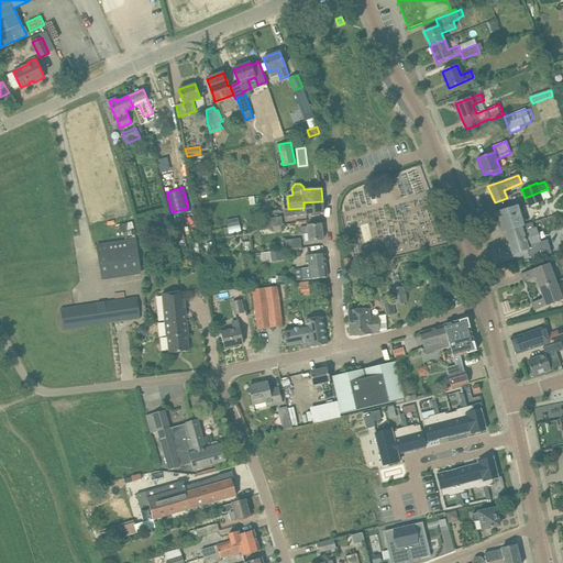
[(544,200),(541,191),(525,198),(528,207),(544,200)]
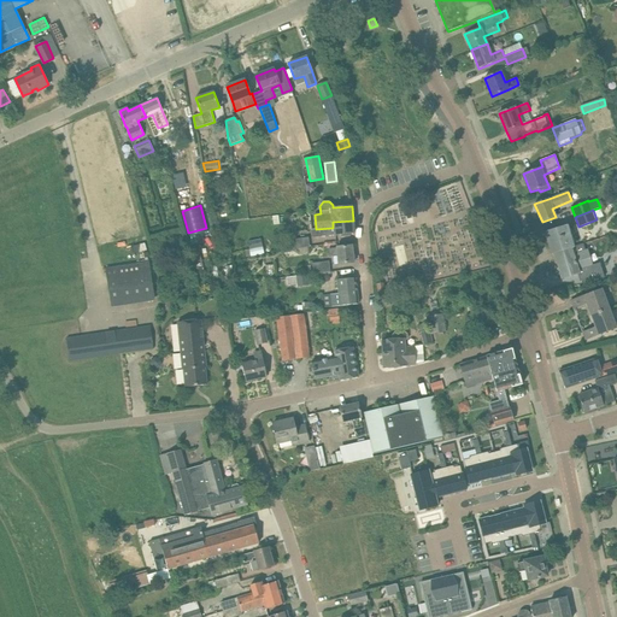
[(333,228),(316,229),(312,229),(312,236),(341,234),(341,236),(351,236),(351,234),(354,233),(353,221),(333,222),(333,228)]
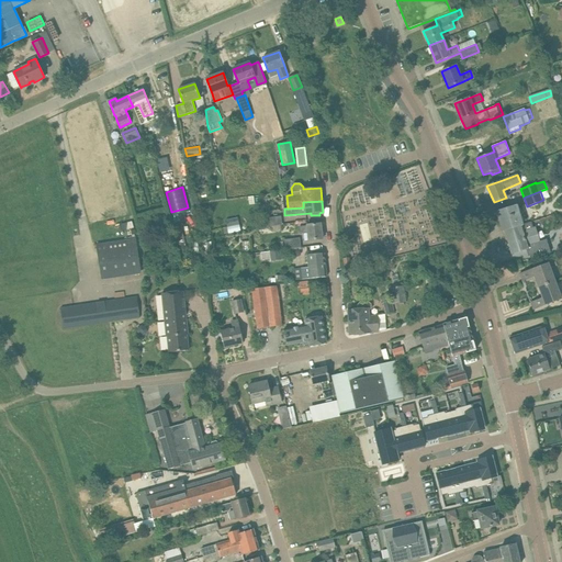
[(521,225),(516,206),(497,212),(503,231),(507,228),(508,234),(507,235),(513,253),(527,248),(526,246),(539,243),(535,228),(534,228),(531,222),(521,225)]
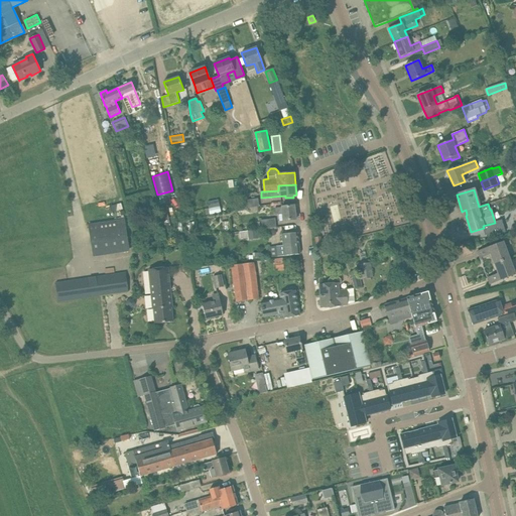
[(250,208),(258,207),(259,207),(258,199),(243,201),(239,202),(235,207),(236,210),(250,208)]
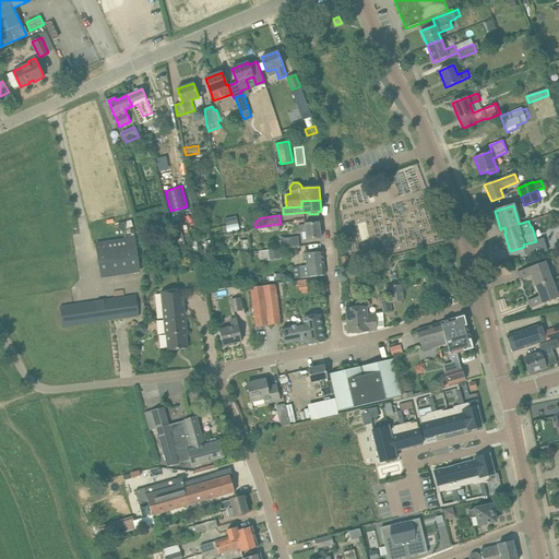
[(227,233),(239,230),(238,224),(237,217),(225,219),(226,226),(222,227),(223,233),(227,232),(227,233)]
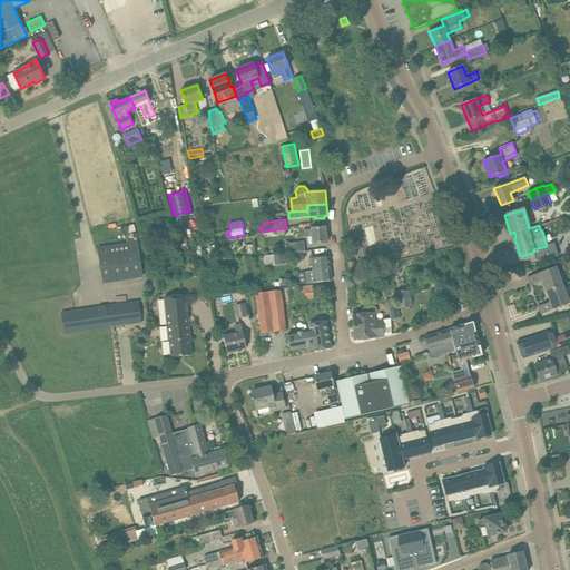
[(311,229),(303,229),(304,237),(312,236),(313,244),(327,243),(325,227),(311,228),(311,229)]
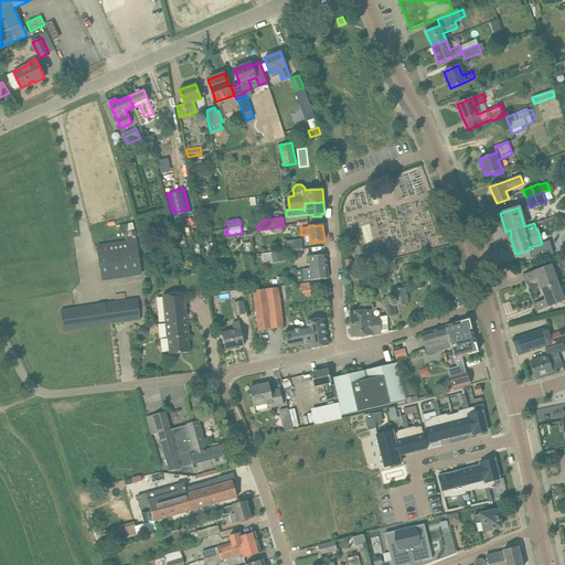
[(97,246),(103,281),(142,276),(137,240),(97,246)]
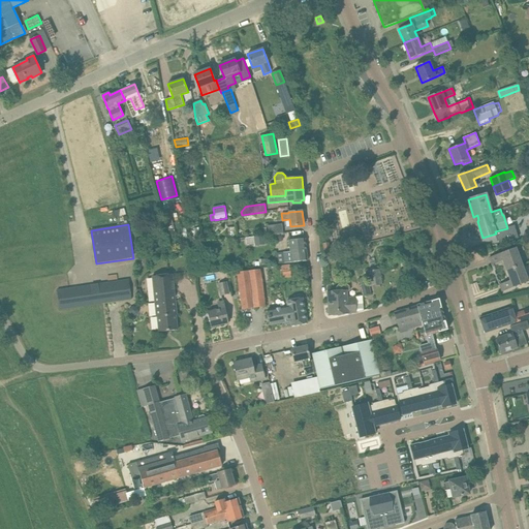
[(283,234),(282,224),(268,225),(269,235),(283,234)]
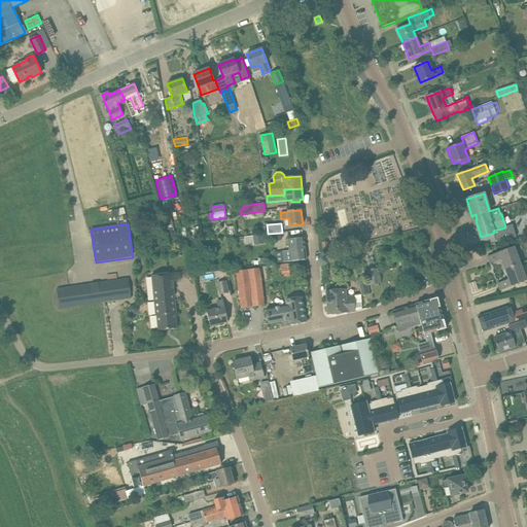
[(192,224),(187,225),(190,244),(196,243),(195,237),(200,236),(198,226),(192,227),(192,224)]
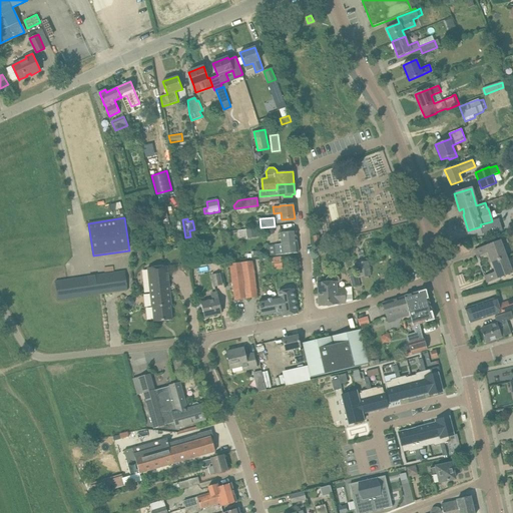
[(244,229),(245,235),(245,237),(255,236),(254,227),(244,229)]
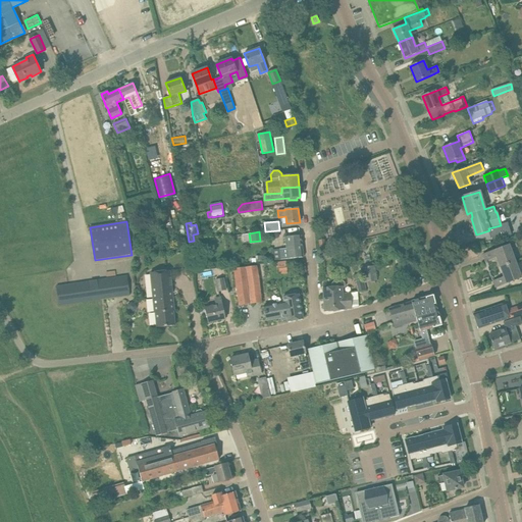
[(286,248),(272,250),(273,260),(304,257),(301,236),(285,238),(286,248)]
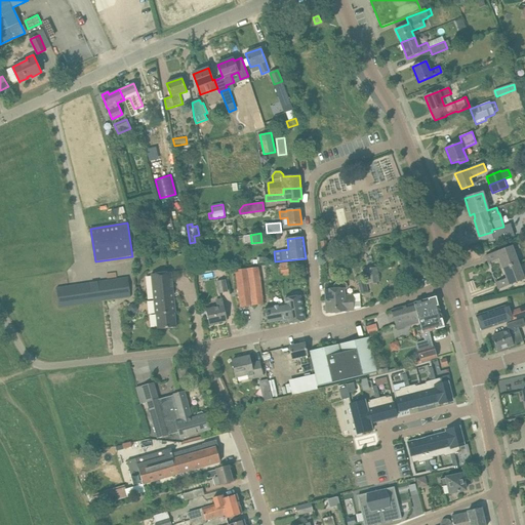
[(502,268),(518,263),(512,246),(485,256),(488,263),(499,258),(502,268)]
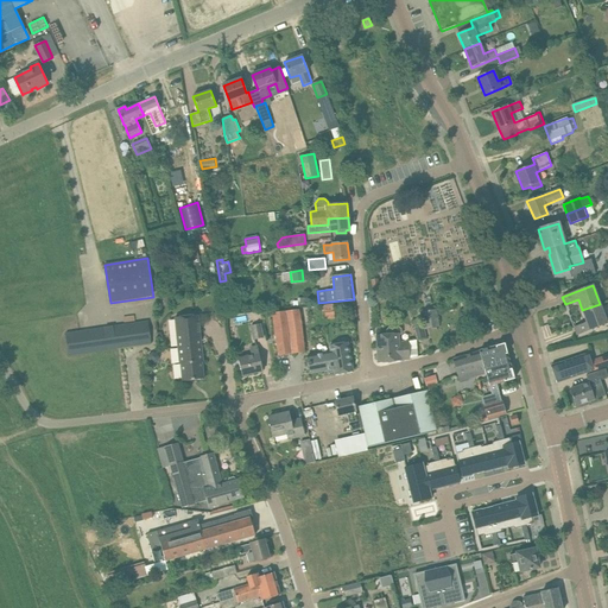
[(600,304),(582,310),(587,323),(574,328),(576,335),(607,323),(600,304)]
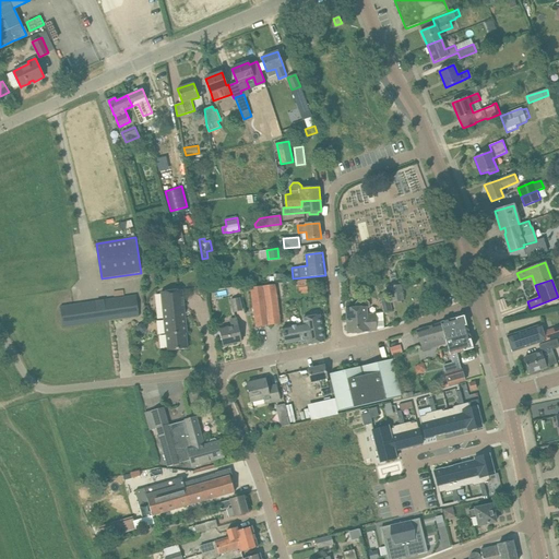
[(281,323),(275,285),(251,288),(256,326),(281,323)]
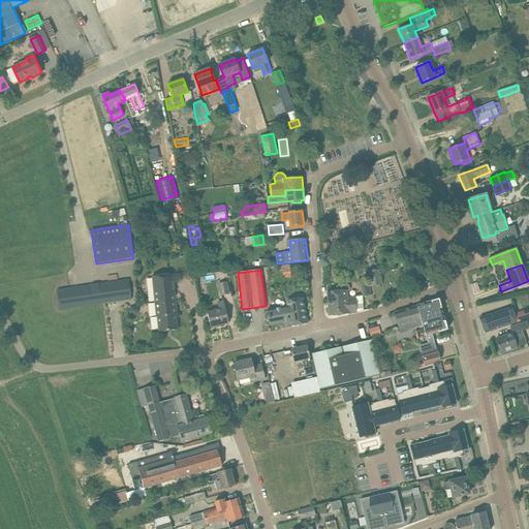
[(370,282),(370,285),(381,283),(379,270),(368,272),(370,282)]
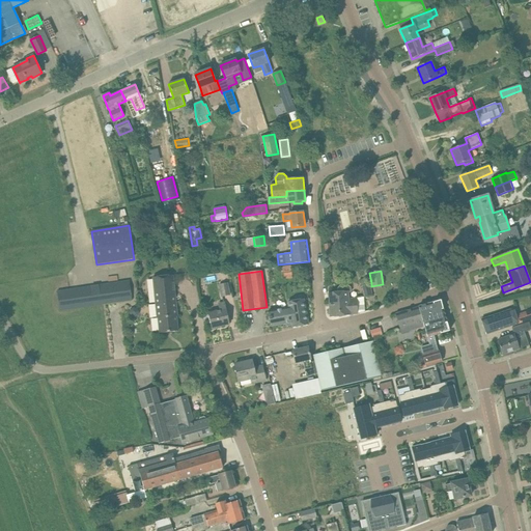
[(173,275),(152,277),(158,318),(160,333),(178,331),(176,316),(177,315),(175,290),(174,282),(173,275)]
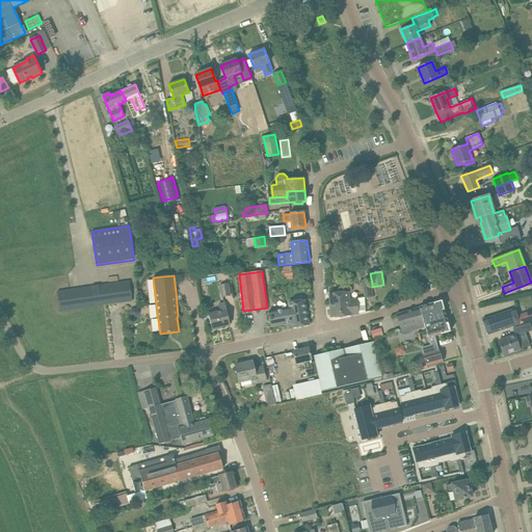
[(130,282),(58,291),(58,292),(60,311),(133,300),(130,282)]
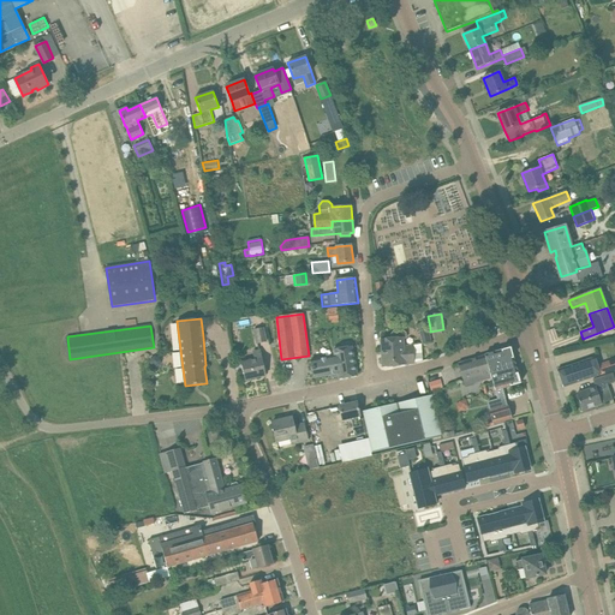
[(267,341),(263,328),(255,330),(257,344),(267,341)]
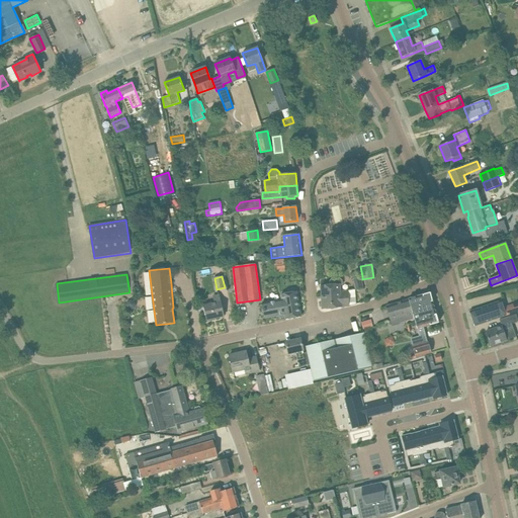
[(321,285),(322,299),(341,297),(341,298),(348,297),(348,290),(340,291),(340,285),(343,285),(342,280),(338,276),(332,277),(329,281),(330,284),(321,285)]
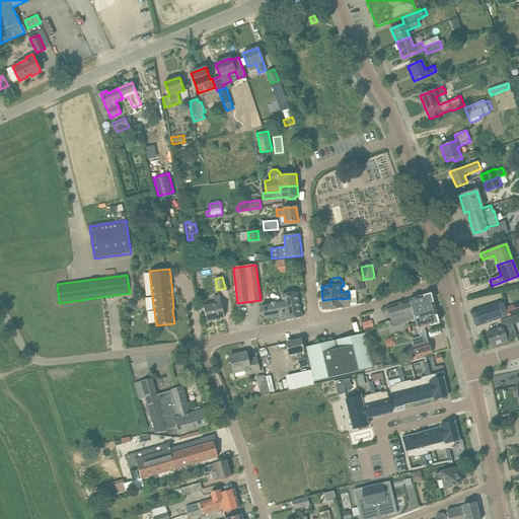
[(363,280),(363,277),(353,279),(356,290),(364,288),(363,280)]
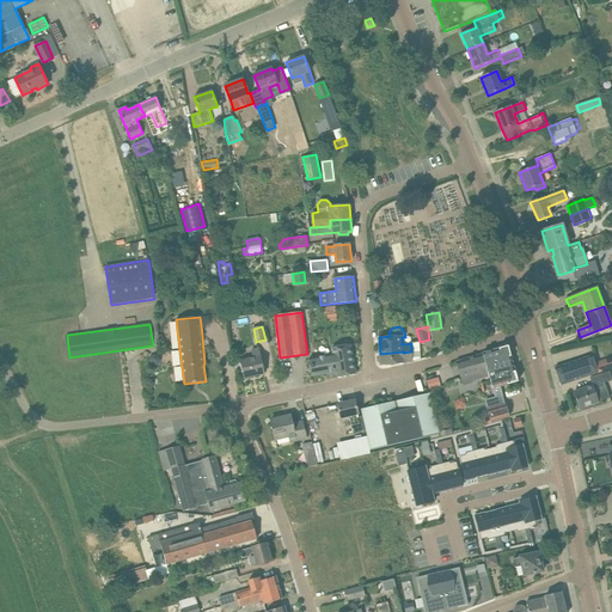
[(485,328),(475,332),(476,337),(488,332),(485,328)]
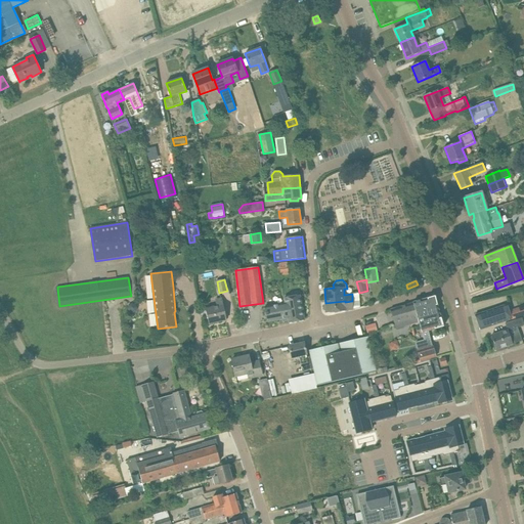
[(304,320),(300,295),(285,298),(286,303),(264,307),(267,321),(288,317),(289,322),(304,320)]
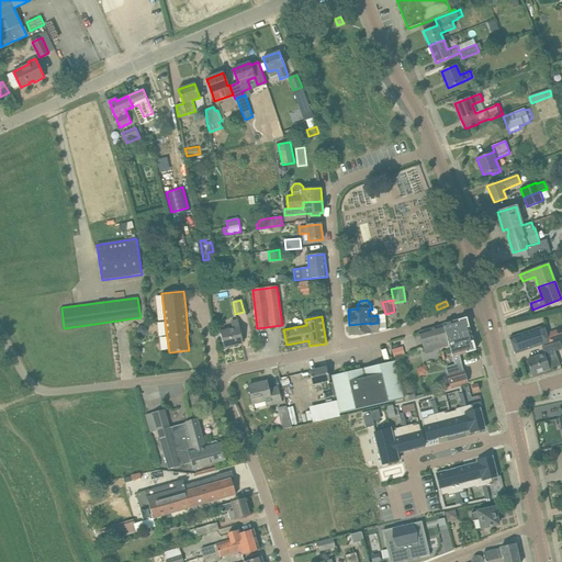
[(449,344),(472,337),(467,317),(444,324),(444,325),(419,333),(425,352),(449,346),(449,344)]
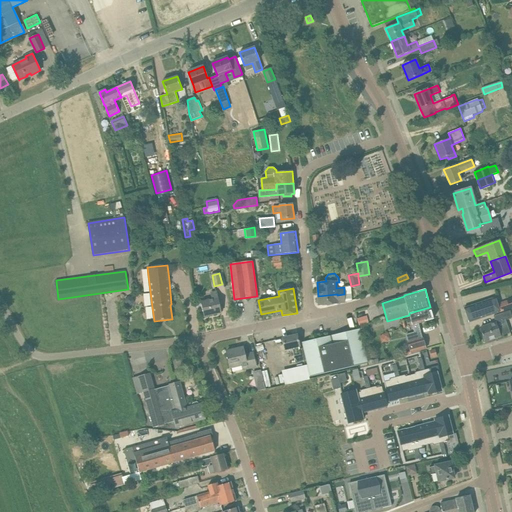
[(212,299),(201,302),(204,316),(221,312),(217,292),(211,293),(212,299)]
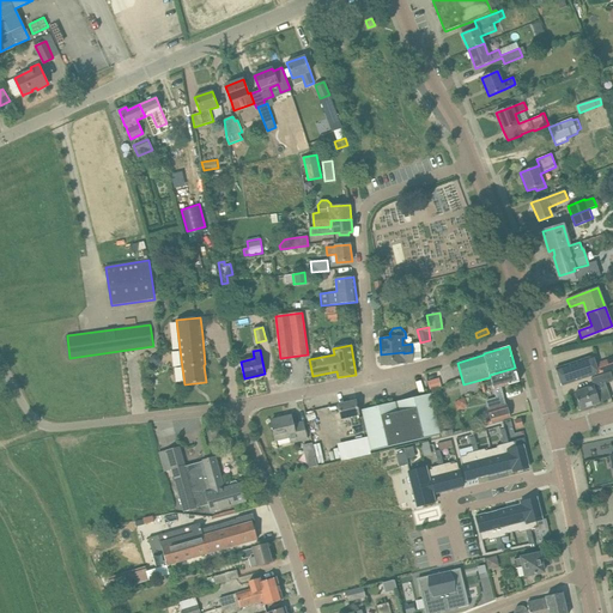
[(404,352),(381,354),(382,365),(404,364),(404,363),(413,362),(422,359),(420,351),(412,352),(404,353),(404,352)]
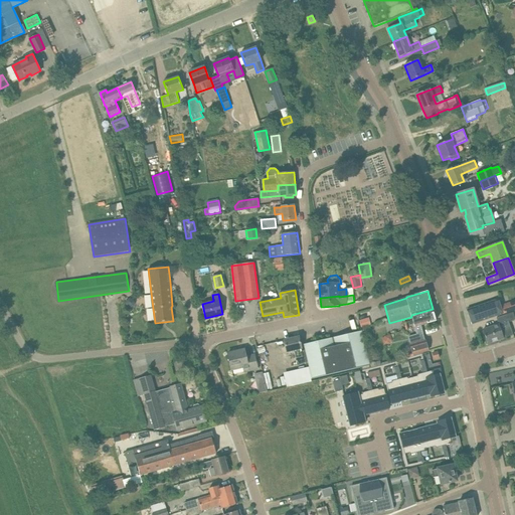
[(135,307),(136,303),(134,300),(130,298),(127,300),(126,303),(128,307),(131,309),(135,307)]
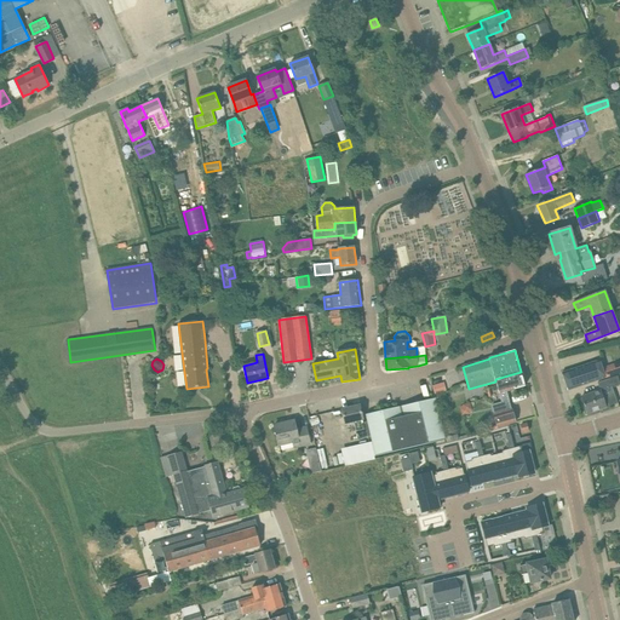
[(563,372),(562,373),(568,390),(569,390),(619,372),(619,361),(602,368),(600,360),(563,373),(563,372)]
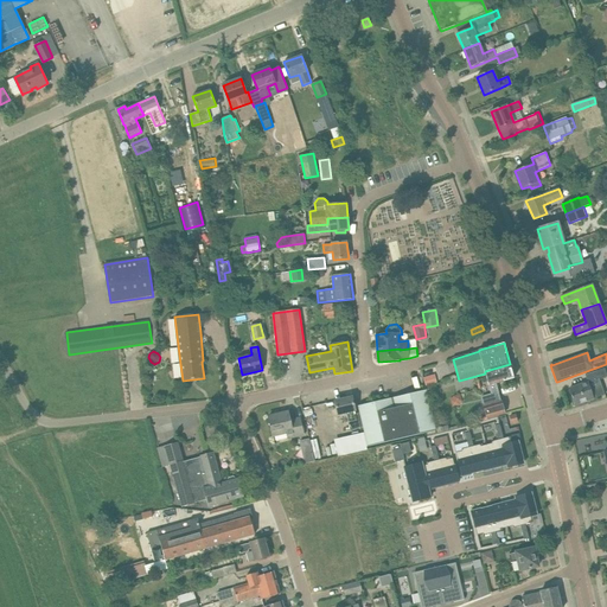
[(485,371),(485,374),(491,395),(498,393),(496,383),(513,378),(510,364),(485,371)]
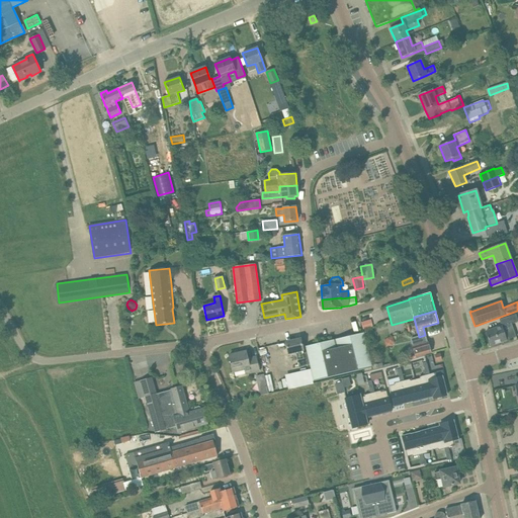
[(517,320),(516,314),(500,320),(503,326),(486,332),(491,345),(516,337),(512,324),(517,321),(517,320)]
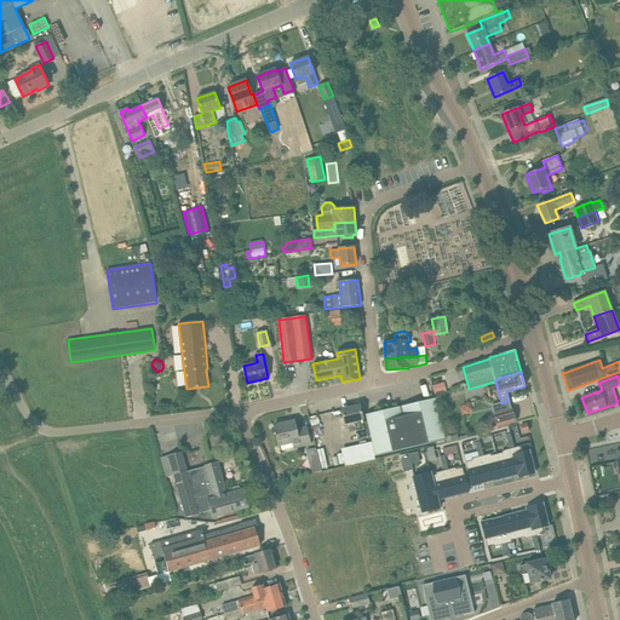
[(360,406),(342,409),(345,423),(354,422),(359,438),(371,436),(375,454),(440,440),(435,418),(440,417),(436,401),(431,402),(431,400),(367,415),(367,418),(363,419),(360,406)]
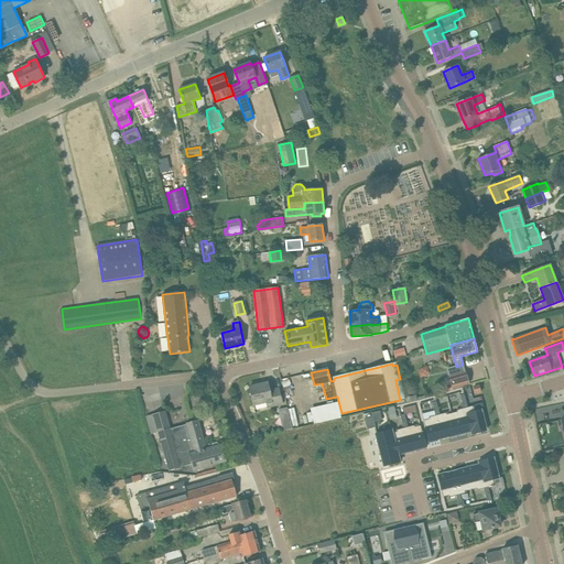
[(469,384),(466,372),(448,377),(452,389),(469,384)]
